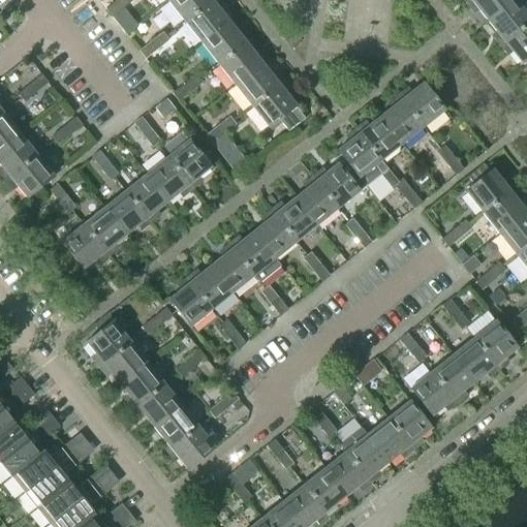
[(125,6),(120,0),(118,0),(106,8),(114,17),(125,6)]
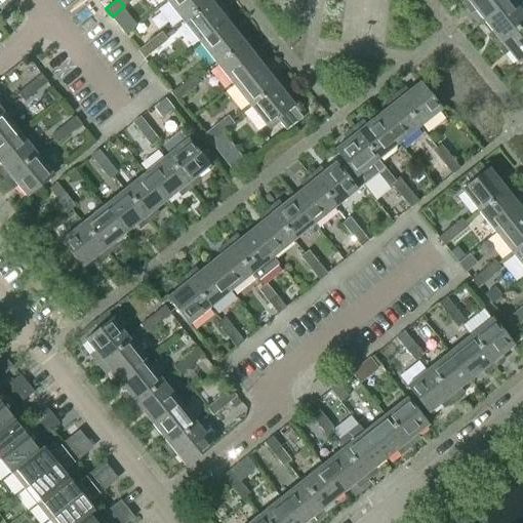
[(168,0),(184,21),(209,0),(168,0)]
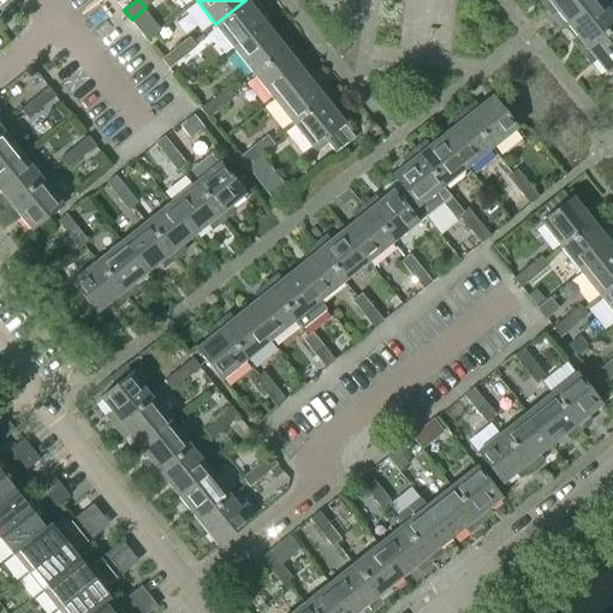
[(245,0),(215,24),(236,48),(267,23),(257,10),(263,6),(259,0),(245,0)]
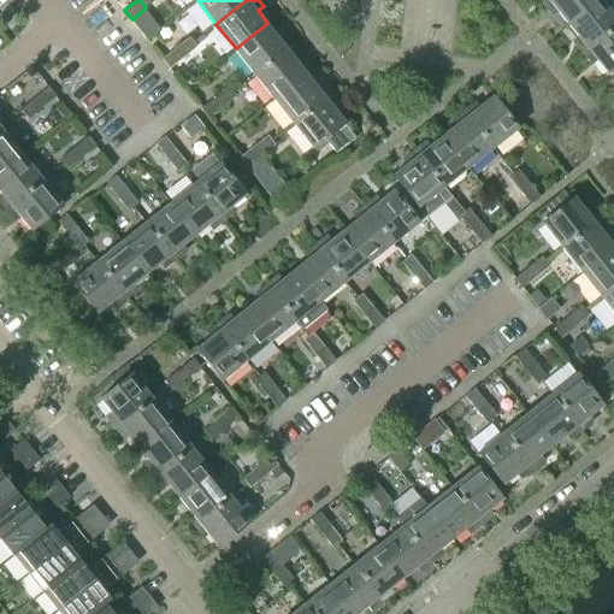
[(560,10),(570,23),(597,0),(547,0),(544,3),(554,15),(560,10)]
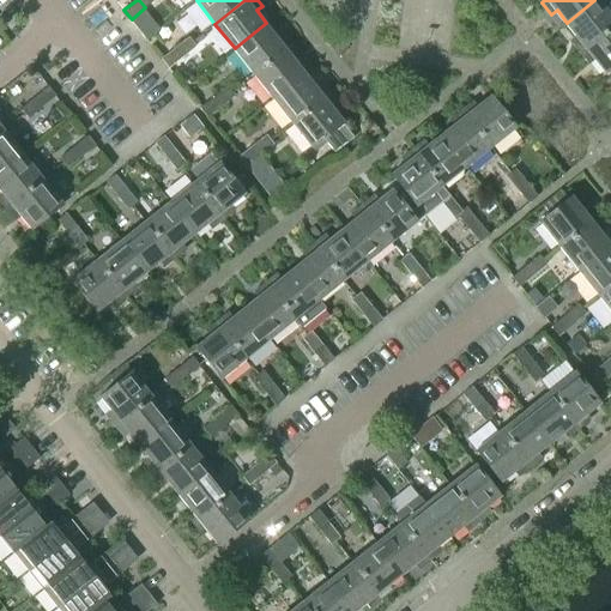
[(572,40),(581,52),(610,26),(610,11),(602,0),(594,0),(567,23),(576,35),(572,40)]
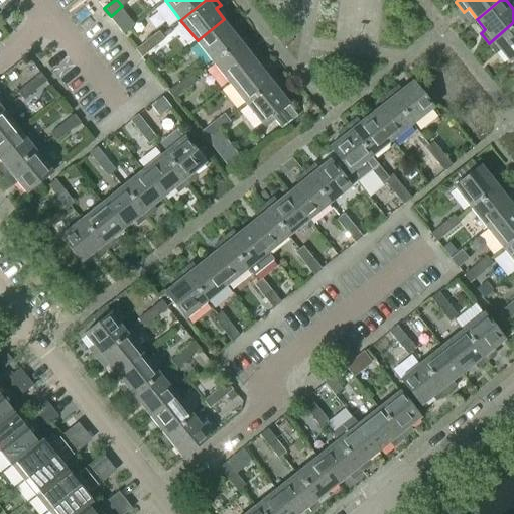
[(198,40),(214,60),(245,35),(237,25),(233,29),(224,19),(198,40)]
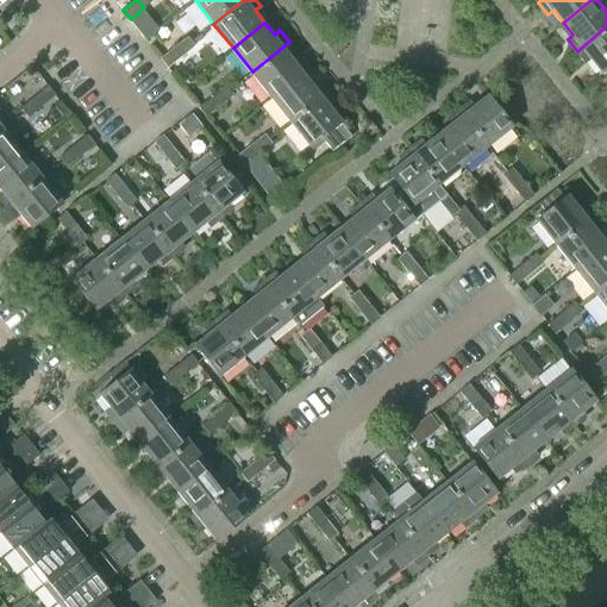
[(606,26),(577,51),(587,63),(592,58),(602,72),(606,68),(606,26)]
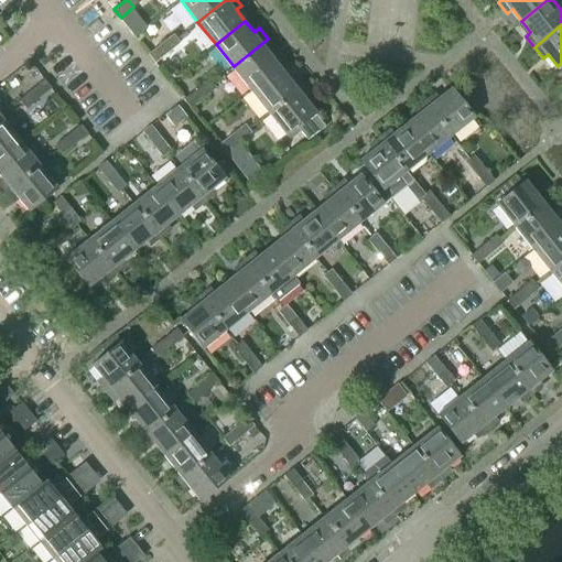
[(175,33),(162,43),(169,52),(182,42),(175,33)]
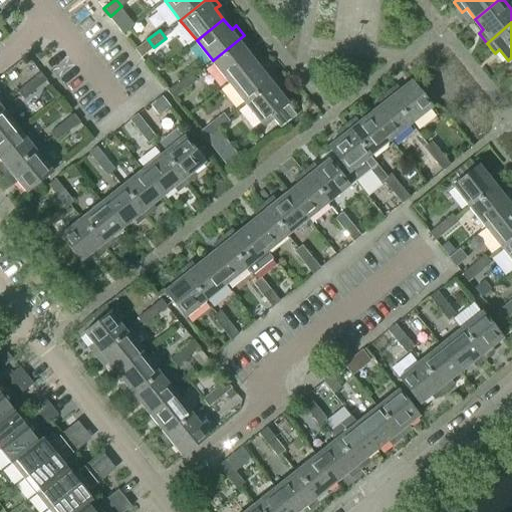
[(213,60),(229,81),(256,59),(248,49),(252,45),(244,35),(213,60)]
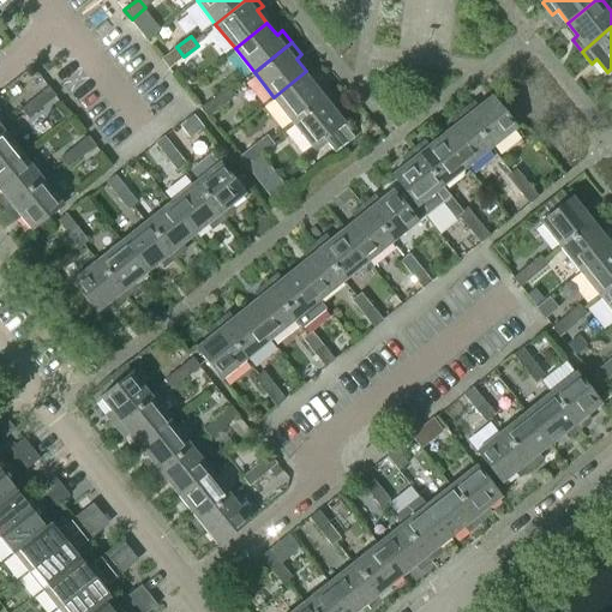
[(184,57),(177,47),(163,58),(171,67),(184,57)]
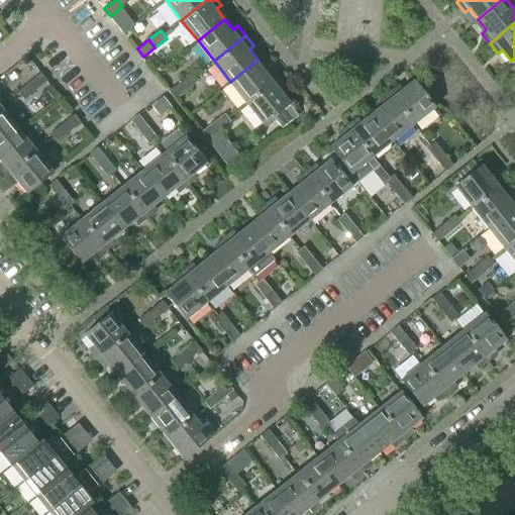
[(230,82),(246,102),(279,77),(271,67),(266,71),(258,60),(230,82)]
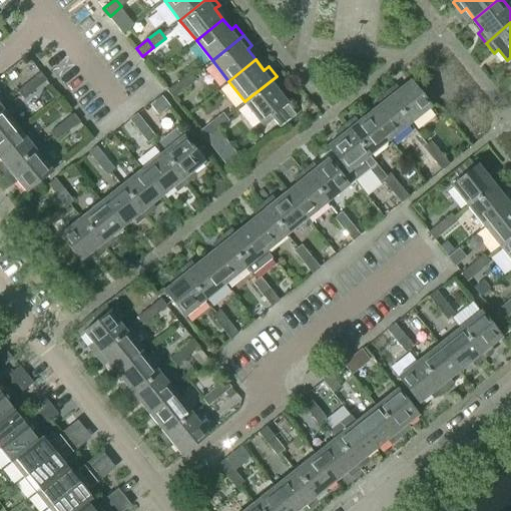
[(191,71),(180,80),(186,88),(197,79),(191,71)]
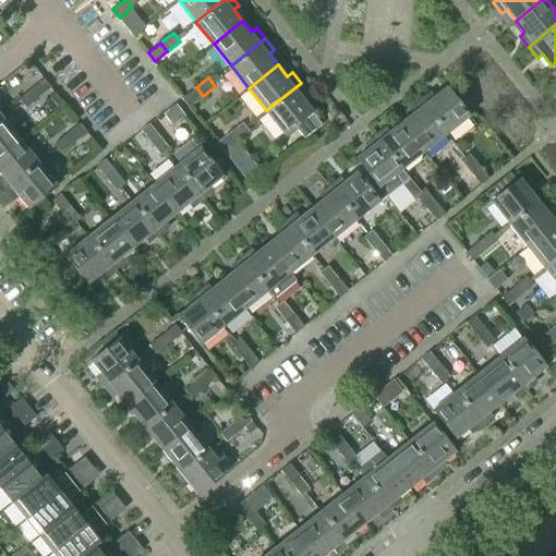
[(46,79),(33,88),(39,96),(52,86),(46,79)]
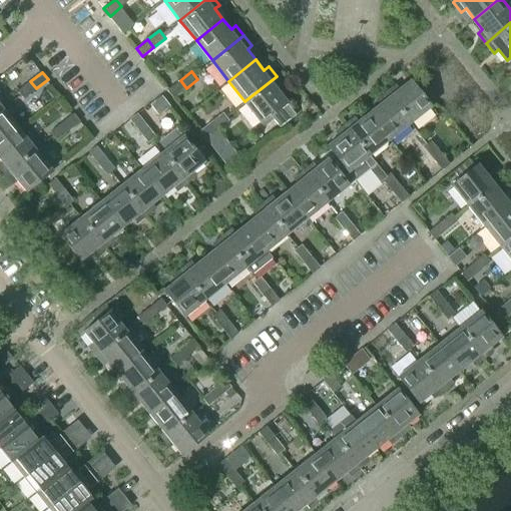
[(277,76),(244,101),(262,122),(272,114),(282,126),(298,113),(288,101),(289,101),(280,90),(285,86),(277,76)]
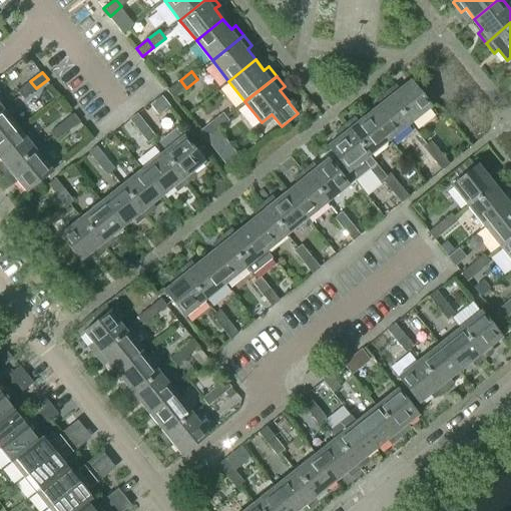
[(397,83),(387,90),(412,122),(433,105),(411,78),(401,87),(397,83)]
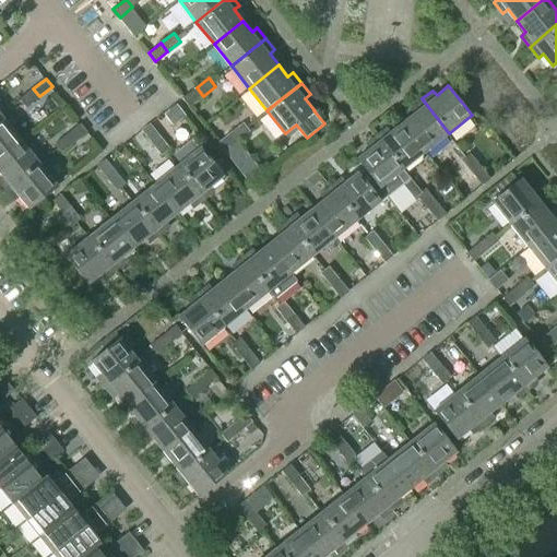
[(203,96),(197,87),(184,97),(190,106),(203,96)]
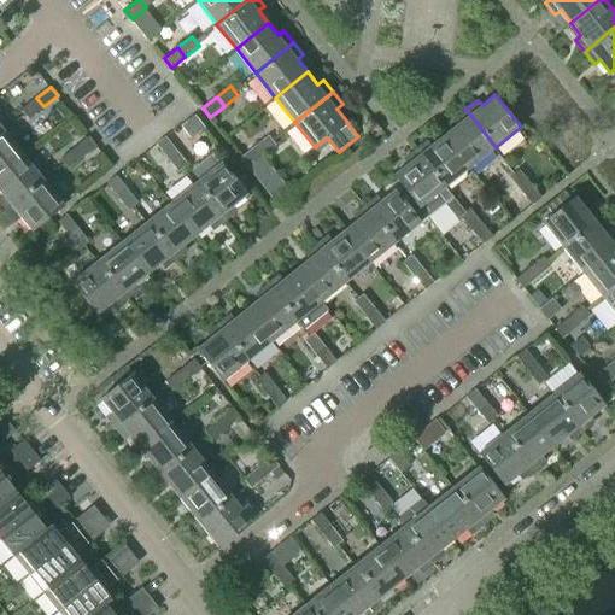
[(44,106),(36,98),(23,109),(30,118),(44,106)]
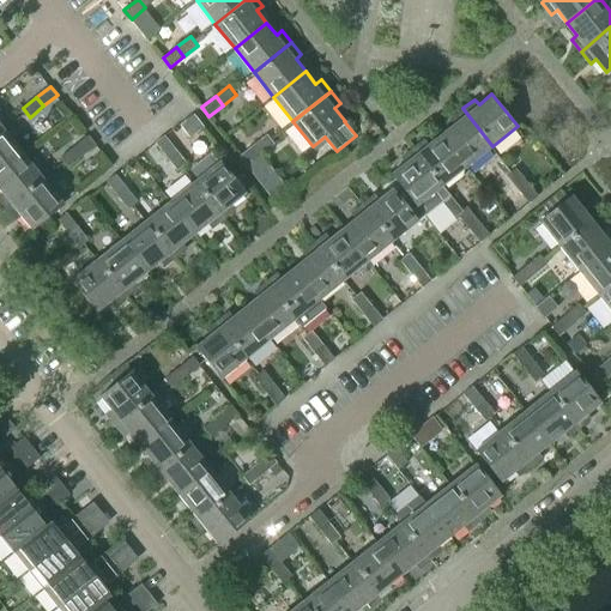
[(455,123),(442,133),(469,165),(492,146),(463,108),(451,118),(455,123)]
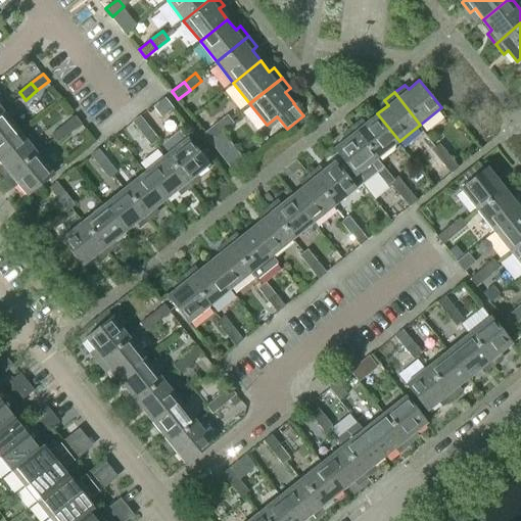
[(0,147),(21,131),(4,110),(0,113),(0,147)]
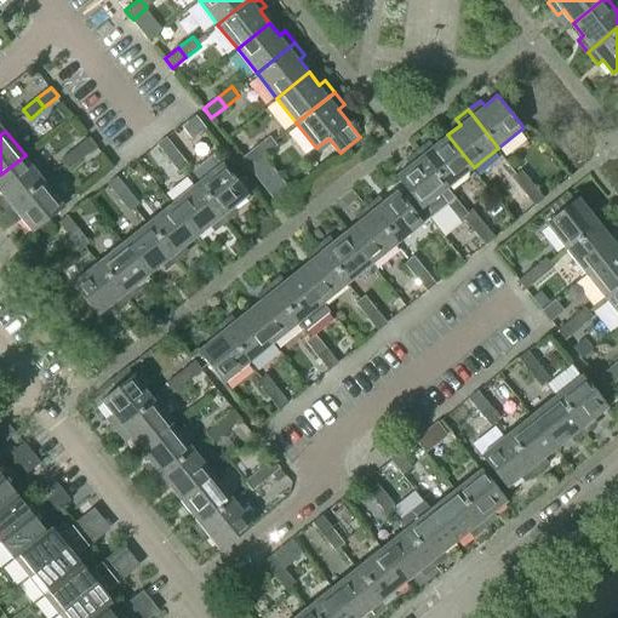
[(430,139),(418,149),(448,187),(474,167),(447,135),(435,146),(430,139)]
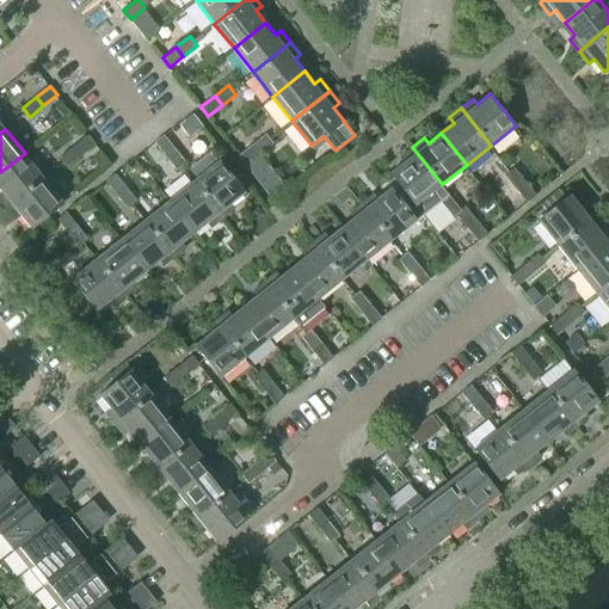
[(88,134),(75,146),(82,154),(96,143),(88,134)]
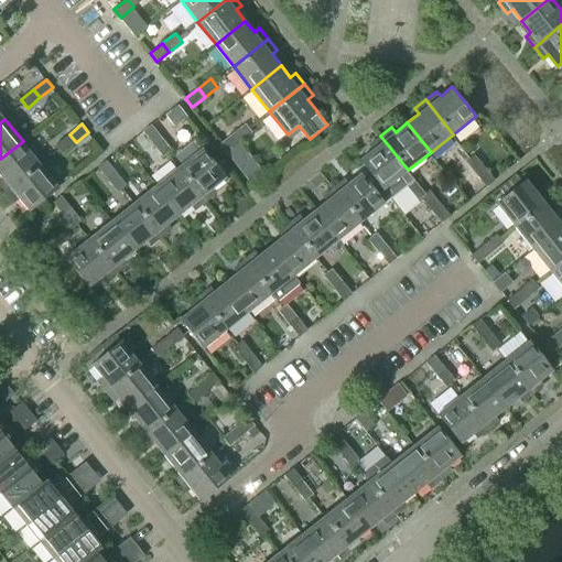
[(143,131),(153,143),(162,137),(152,123),(143,131)]
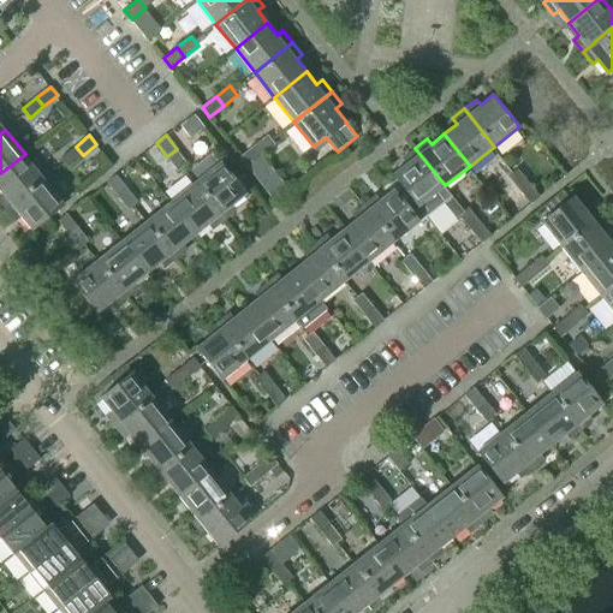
[(269,135),(255,146),(262,155),(277,143),(269,135)]
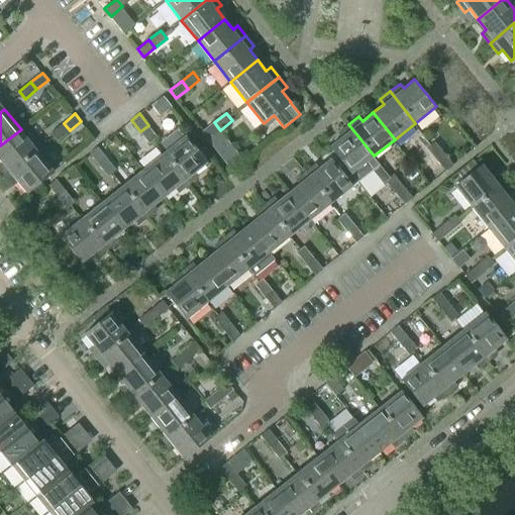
[(220,130),(214,122),(203,131),(209,139),(220,130)]
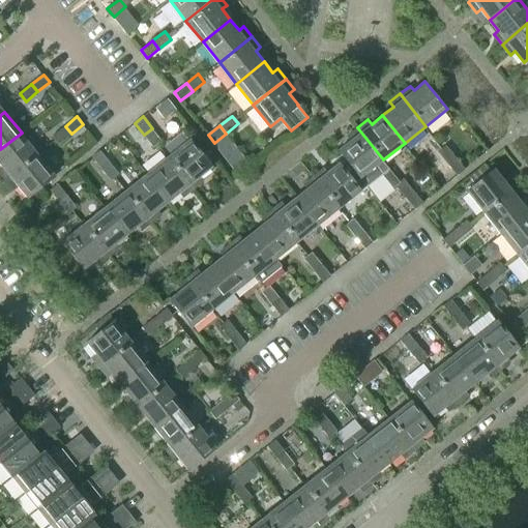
[(71,134),(65,126),(53,136),(59,144),(71,134)]
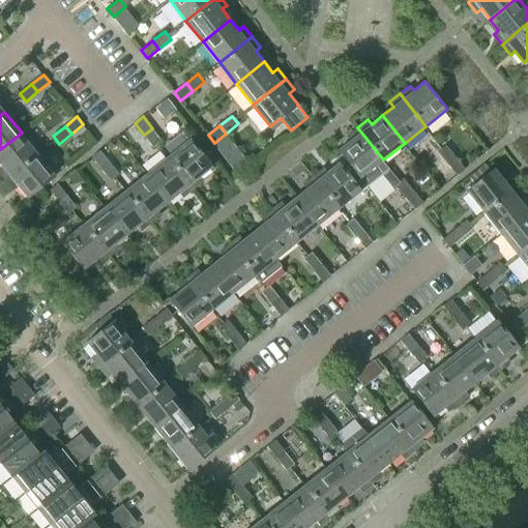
[(351,140),(340,149),(349,160),(361,177),(369,185),(381,175),(385,180),(388,178),(394,187),(397,185),(401,181),(394,173),(389,168),(383,159),(357,127),(347,136),(351,140)]
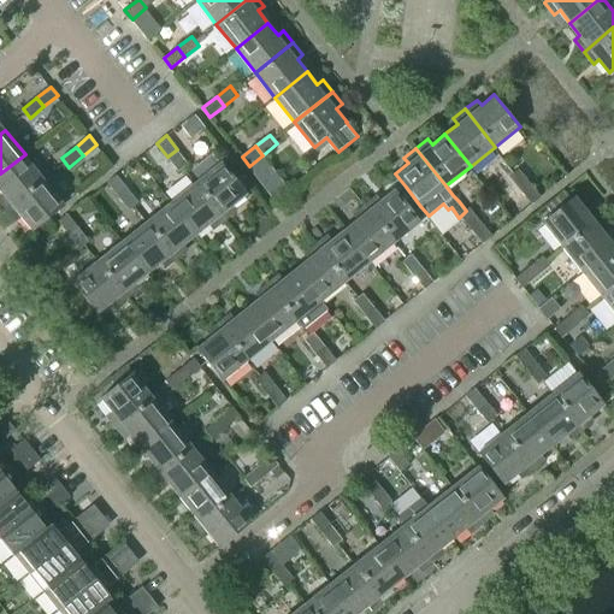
[(177,149),(167,157),(179,171),(188,163),(177,149)]
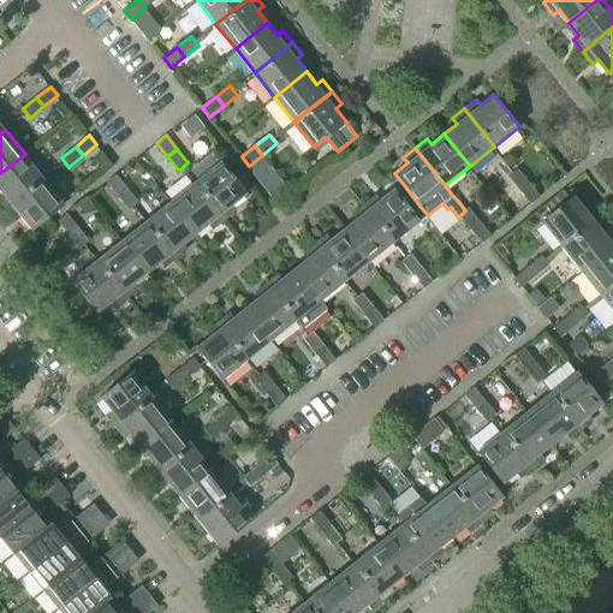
[(203,176),(196,182),(226,219),(238,209),(233,204),(247,194),(221,161),(213,153),(196,166),(203,176)]
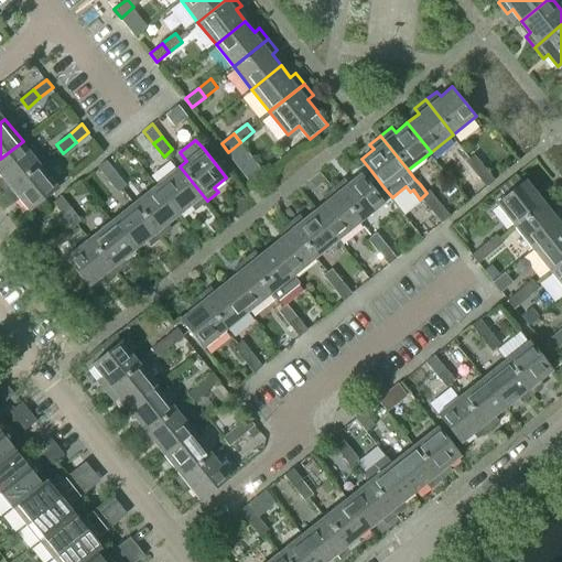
[(0,177),(0,183),(7,191),(41,163),(23,141),(0,159),(0,173),(2,176),(0,177)]
